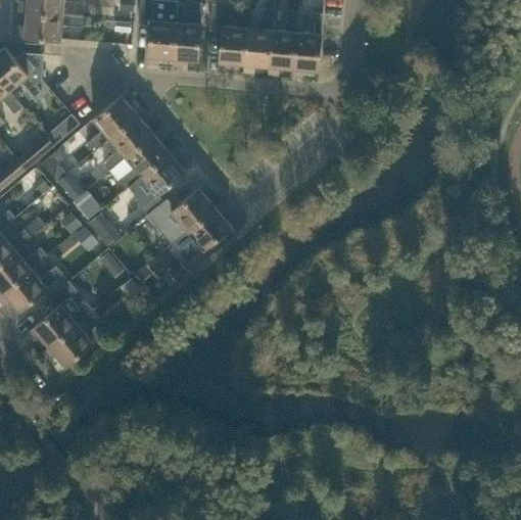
[(83,0),(26,0),(26,2),(18,2),(17,12),(25,13),(61,16),(62,2),(83,4),(83,0)]
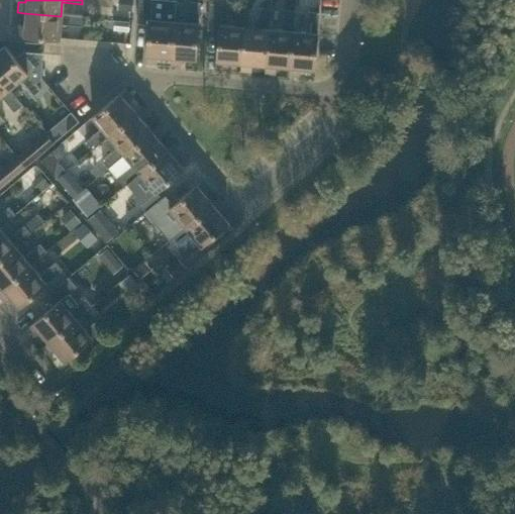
[(130,0),(115,0),(115,10),(131,11),(130,0)]
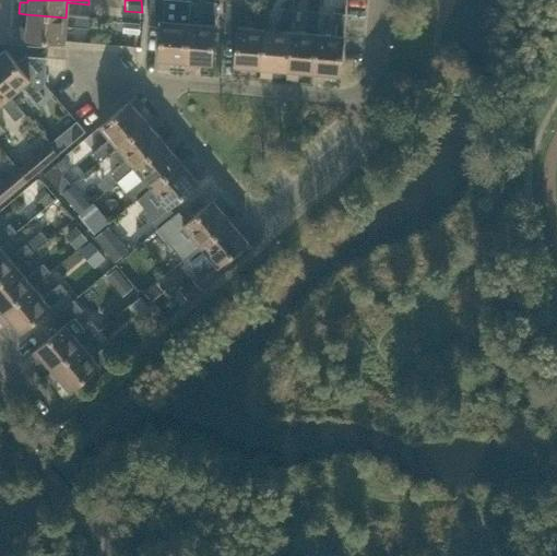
[(149,0),(146,27),(160,28),(156,62),(157,61),(156,70),(168,71),(168,62),(184,63),(187,25),(189,3),(178,2),(163,1),(154,0),(149,0)]
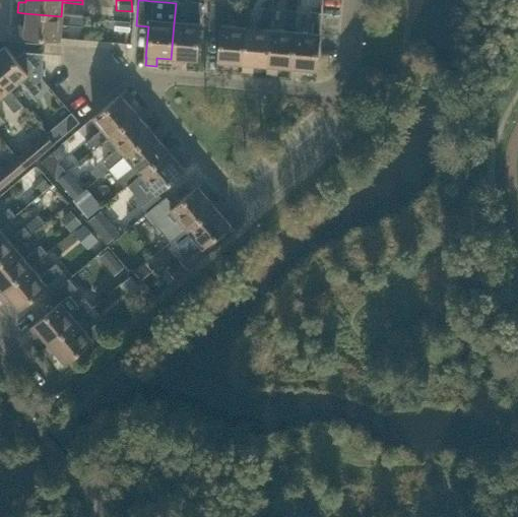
[(242,65),(241,73),(252,74),(252,66),(266,67),(269,30),(271,11),(271,10),(271,0),(265,0),(263,3),(262,9),(260,9),(259,30),(245,29),(242,65)]
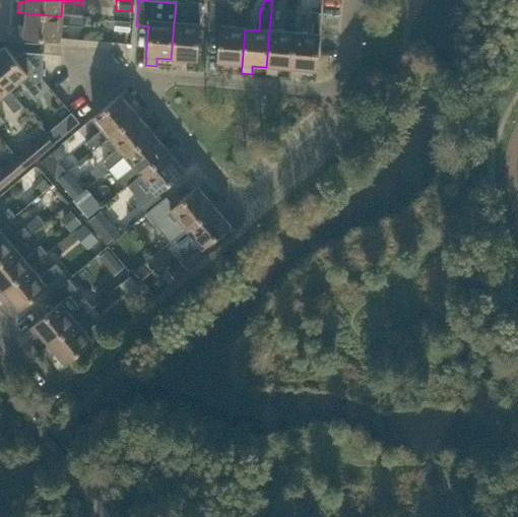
[(198,25),(200,4),(190,4),(188,24),(174,23),(171,59),(170,67),(181,68),(181,60),(196,61),(199,25),(198,25)]
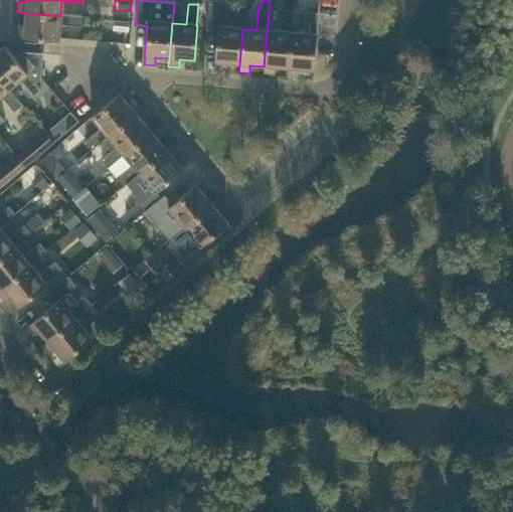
[(218,27),(220,6),(207,5),(205,30),(217,31),(214,62),(215,62),(214,69),(225,71),(225,63),(239,64),(242,29),(244,8),(233,7),(232,28),(218,27)]
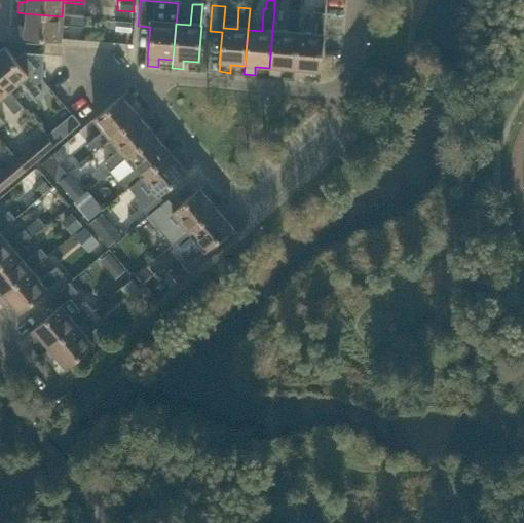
[(294,70),(297,33),(299,12),(288,11),(287,33),(272,31),(269,68),(268,76),(279,76),(279,69),(294,70)]
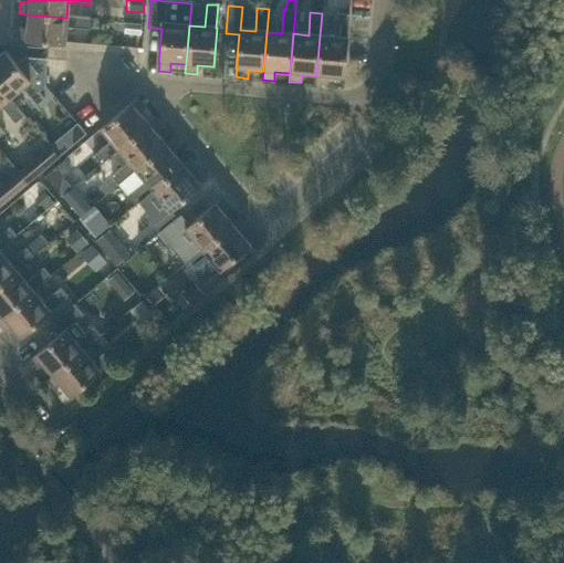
[(89,19),(66,18),(27,14),(25,29),(18,29),(17,40),(24,41),(25,41),(64,44),(65,29),(87,31),(89,19)]
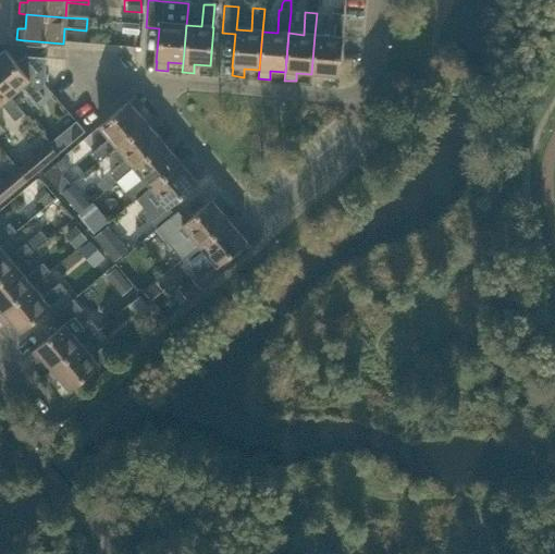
[(341,37),(343,15),(331,14),(330,37),(315,35),(311,74),(310,83),(322,83),(322,75),(337,76),(341,37)]
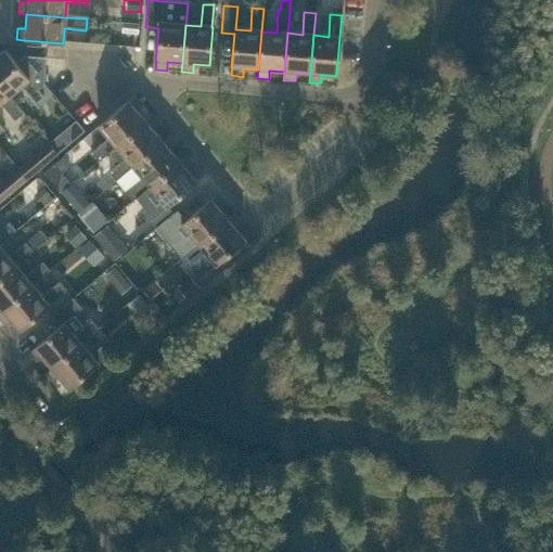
[(137,25),(120,23),(120,34),(136,35),(137,25)]
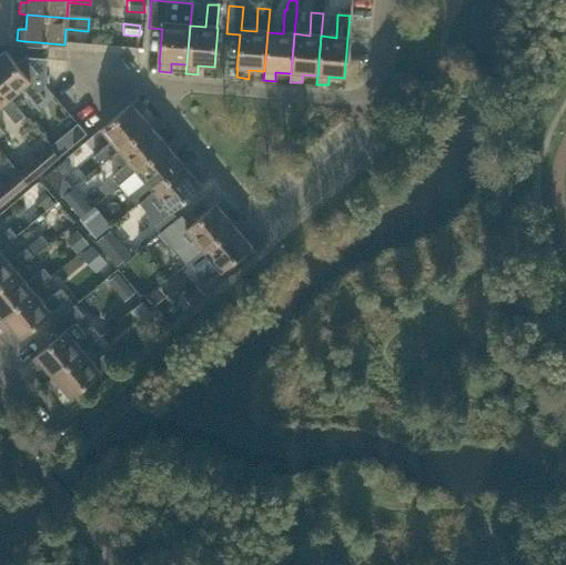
[(0,89),(9,100),(21,90),(36,108),(44,101),(41,98),(38,93),(44,89),(44,74),(28,73),(28,74),(24,77),(7,56),(6,54),(4,53),(4,52),(0,56),(0,89)]
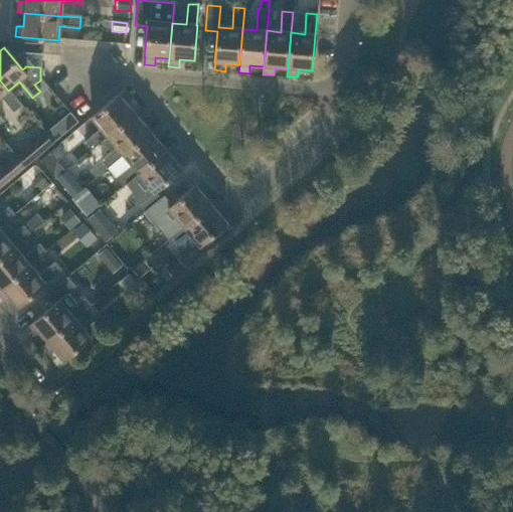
[(22,107),(8,91),(0,80),(0,124),(3,122),(0,118),(0,98),(1,98),(14,113),(22,107)]
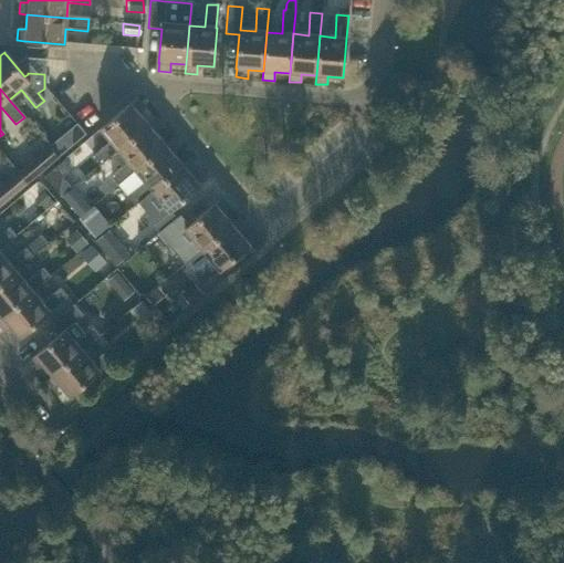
[(144,108),(137,100),(137,98),(131,105),(129,104),(100,131),(110,143),(93,157),(100,166),(117,150),(147,125),(138,114),(144,108)]
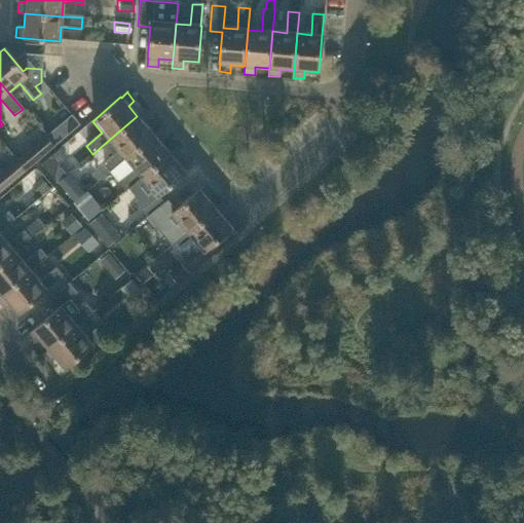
[(59,143),(85,118),(76,108),(49,133),(59,143)]
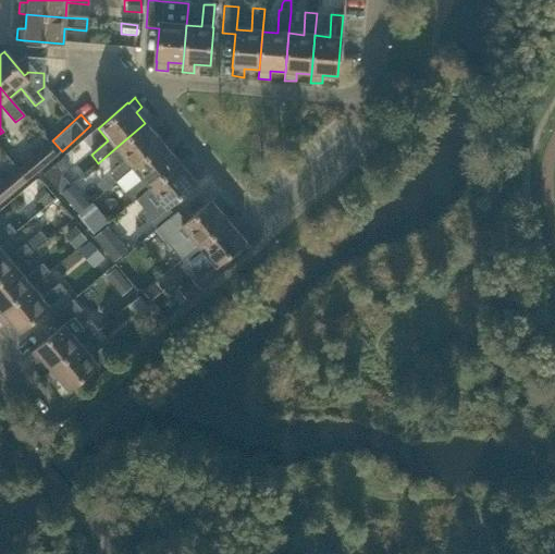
[(152,132),(159,126),(151,118),(145,123),(115,148),(125,160),(108,174),(115,183),(132,169),(162,143),(152,132)]
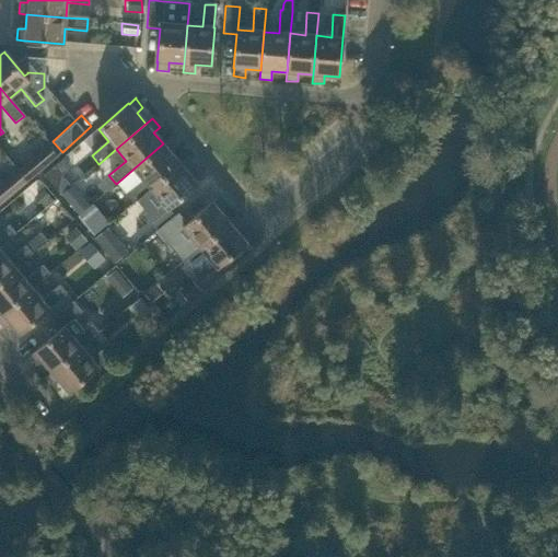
[(171,152),(176,147),(169,138),(163,143),(132,170),(142,181),(126,195),(132,204),(150,189),(179,164),(171,152)]
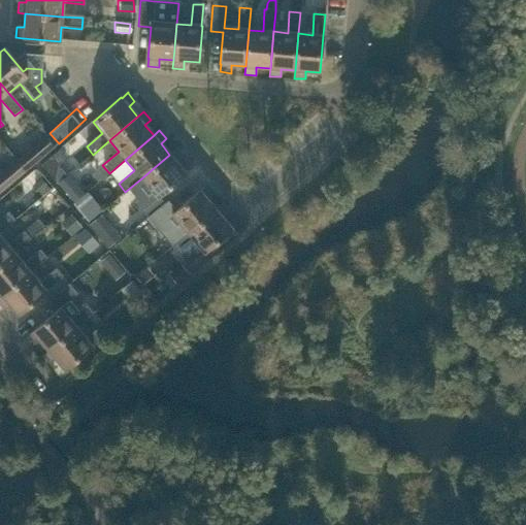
[(176,163),(183,158),(175,150),(169,155),(141,178),(151,190),(134,203),(141,211),(157,197),(158,198),(186,173),(176,163)]
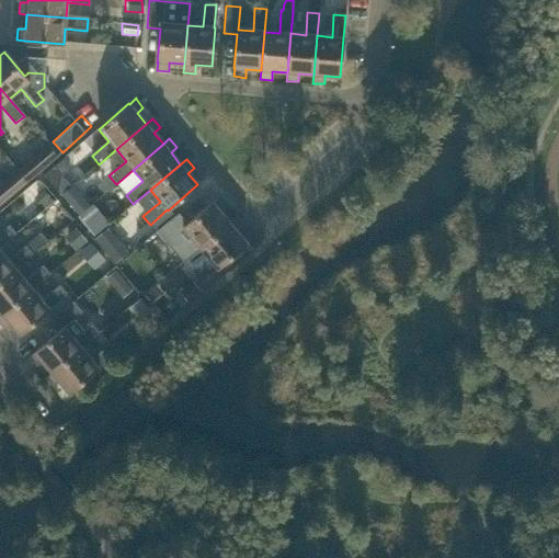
[(19,171),(18,173),(26,183),(40,171),(32,161),(19,171)]
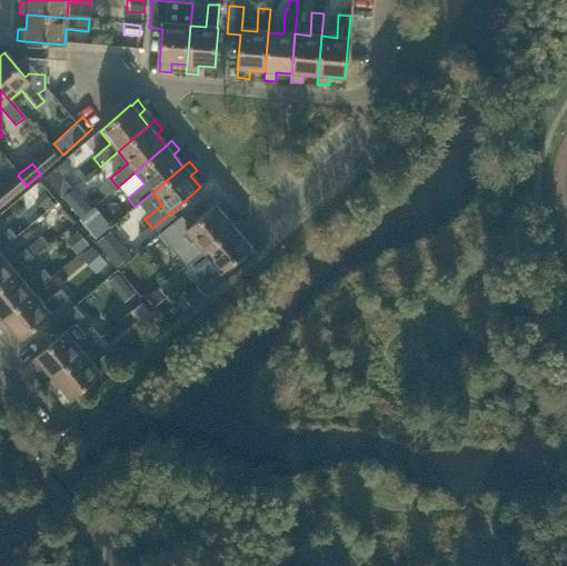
[(8,204),(28,187),(19,177),(0,194),(8,204)]
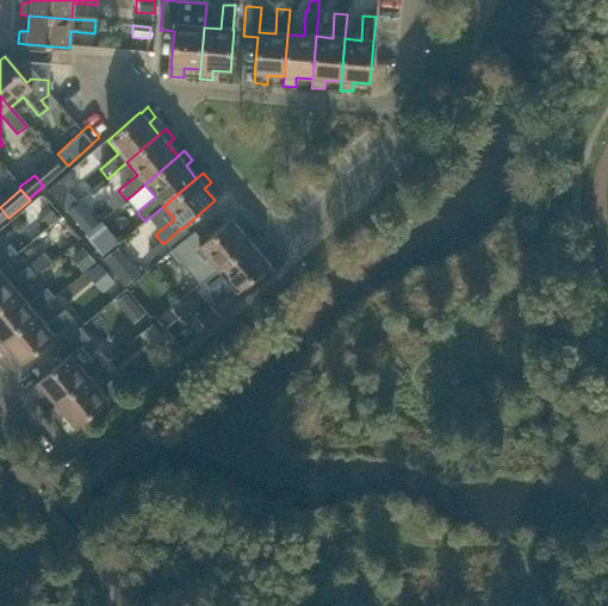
[(48,226),(56,219),(47,207),(38,214),(48,226)]
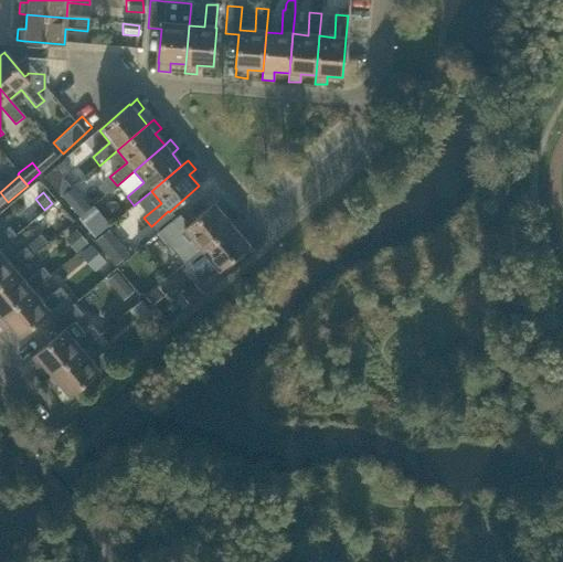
[(222,213),(227,208),(221,199),(214,204),(214,203),(188,225),(179,215),(158,233),(167,244),(183,230),(193,241),(177,256),(184,264),(201,250),(231,224),(222,213)]
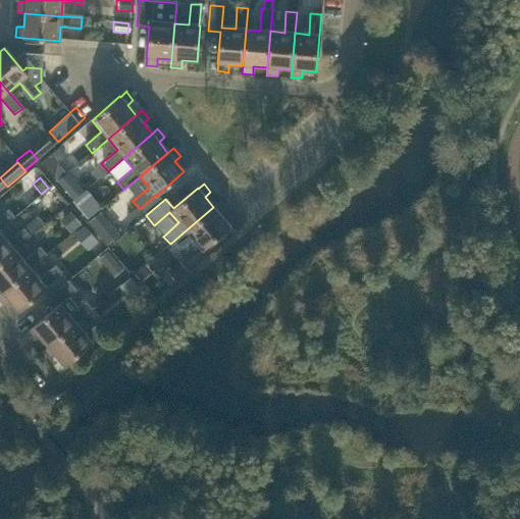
[(220,215),(226,210),(219,202),(213,207),(186,230),(195,242),(178,255),(186,263),(201,250),(202,250),(229,226),(220,215)]
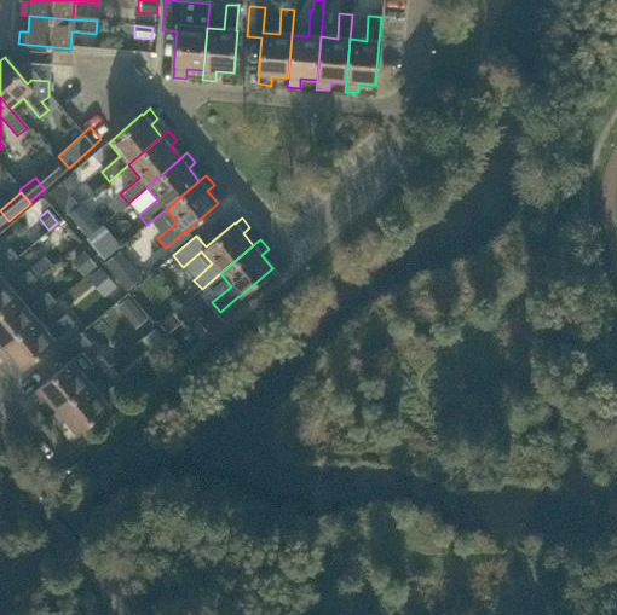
[(0,272),(17,259),(9,249),(0,255),(0,272)]
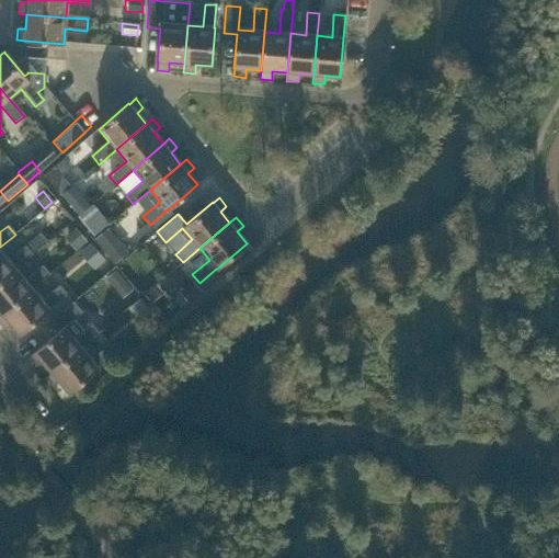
[(0,281),(14,269),(32,254),(24,247),(8,261),(0,251),(0,281)]
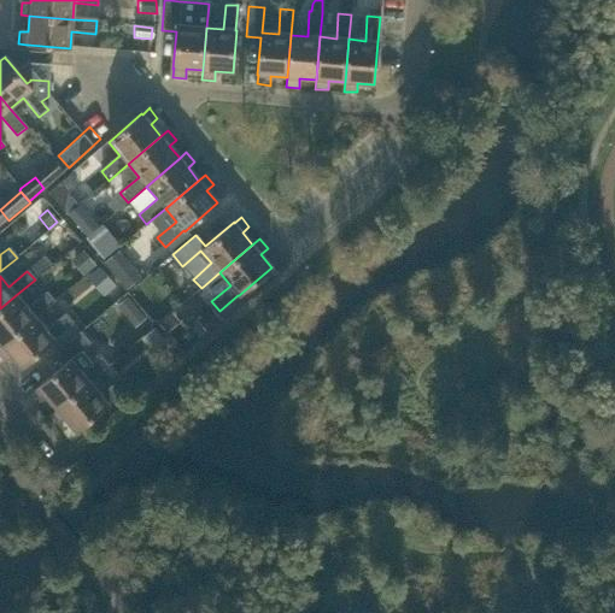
[(0,345),(1,346),(35,318),(54,302),(46,293),(27,308),(16,295),(0,308),(0,345)]
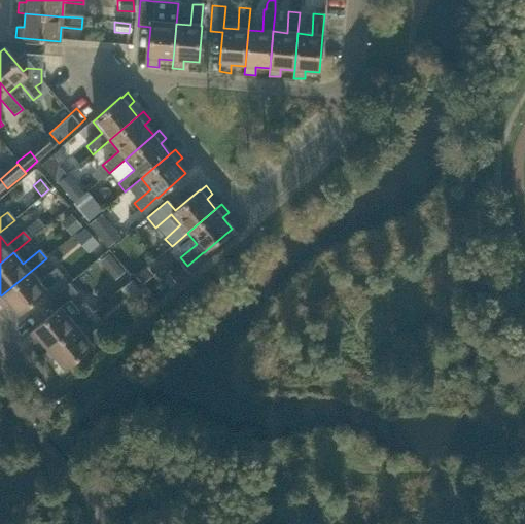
[(46,290),(62,277),(55,269),(39,282),(30,272),(1,295),(0,297),(0,306),(2,309),(8,304),(18,315),(46,290)]
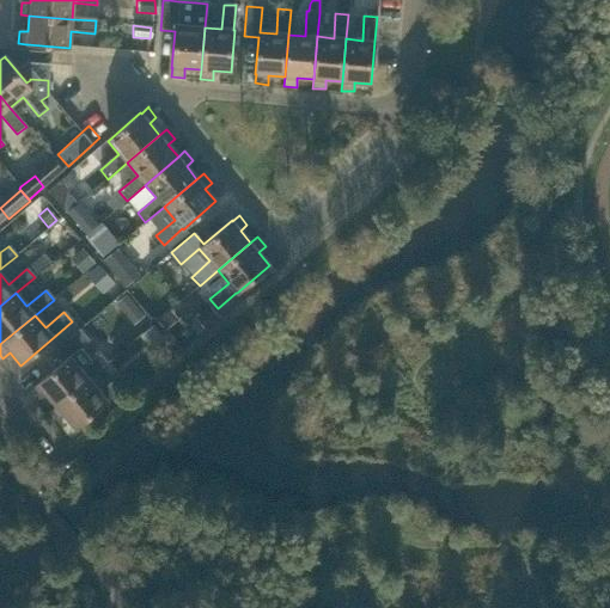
[(165,343),(152,329),(138,342),(150,356),(165,343)]
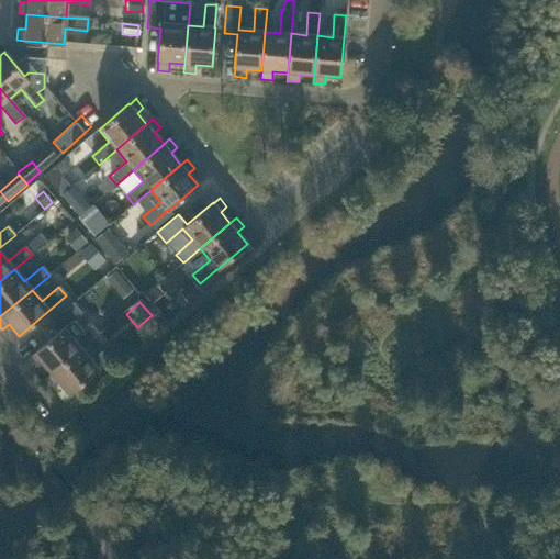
[(34,354),(28,359),(35,368),(42,362),(51,373),(81,348),(99,334),(91,325),(82,333),(73,321),(81,314),(73,303),(51,321),(59,332),(34,354)]
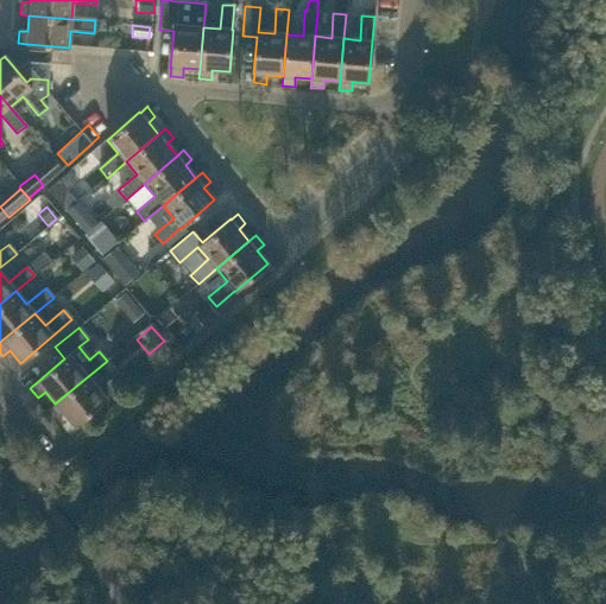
[(107,398),(125,382),(118,373),(99,389),(88,376),(55,404),(48,409),(56,419),(63,413),(74,426),(107,399),(107,398)]
